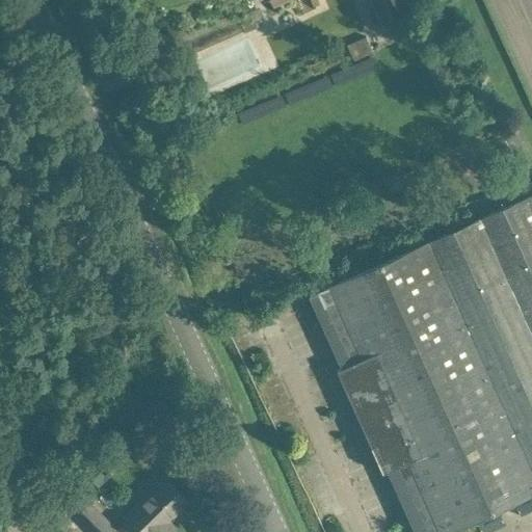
[(401,0),(370,0),(382,28),(409,17),(401,0)]
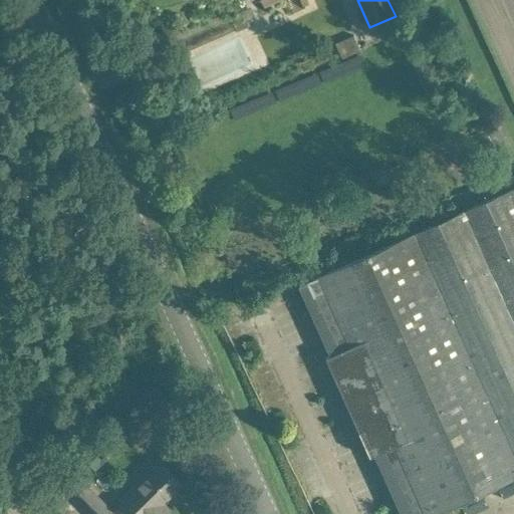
[(352,36),(334,43),(341,59),(359,51),(352,36)]
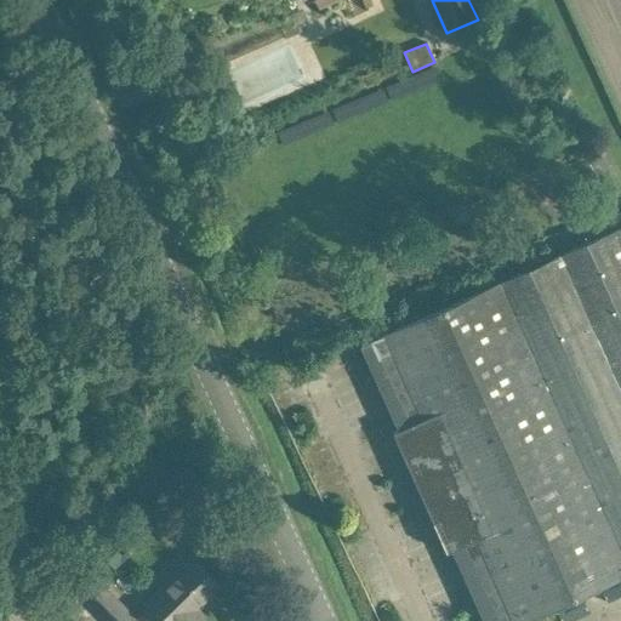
[(620,228),(360,346),(399,429),(393,432),(448,552),(453,550),(484,620),(517,620),(620,574),(620,228)]
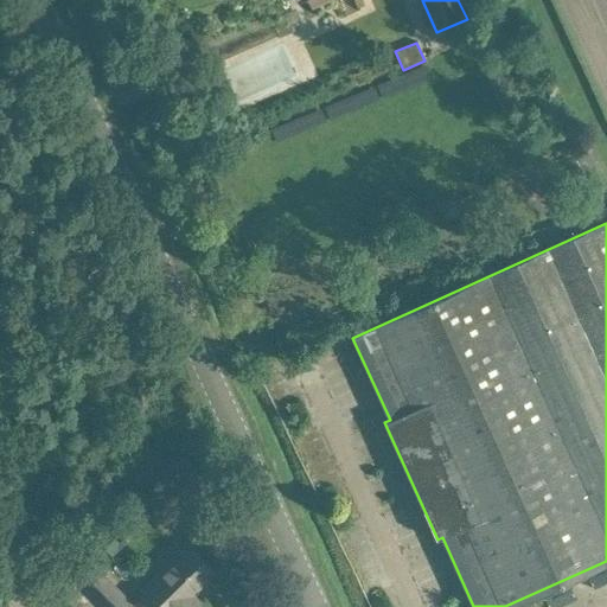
[(196,606),(200,604),(192,595),(216,573),(190,545),(140,593),(153,606),(196,606)]
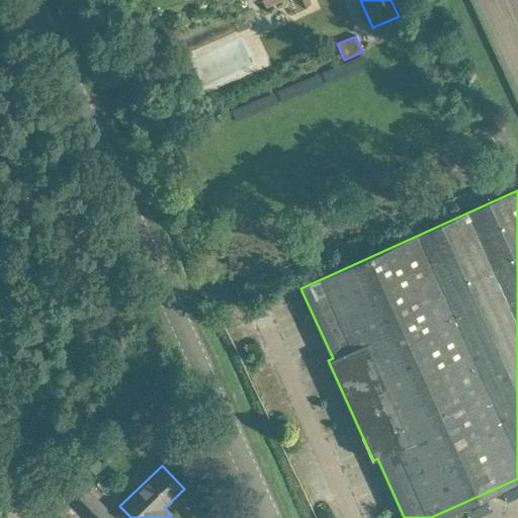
[(87,491),(86,492),(74,480),(64,489),(77,501),(76,502),(91,517),(110,517),(112,516),(87,491)]
